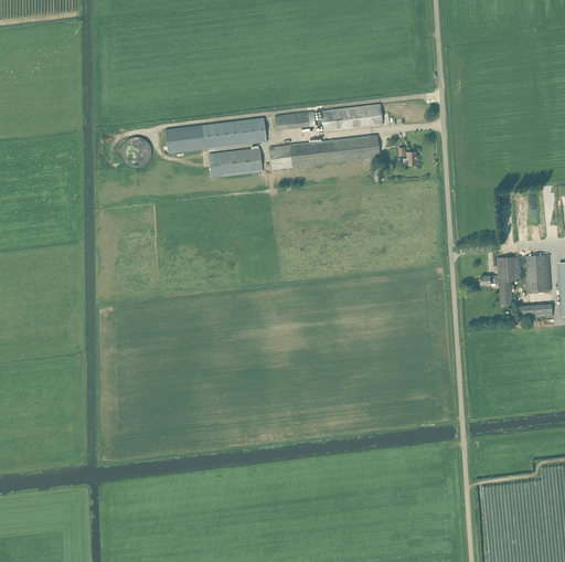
[(324,129),(380,123),(383,123),(380,101),(321,108),(324,129)]
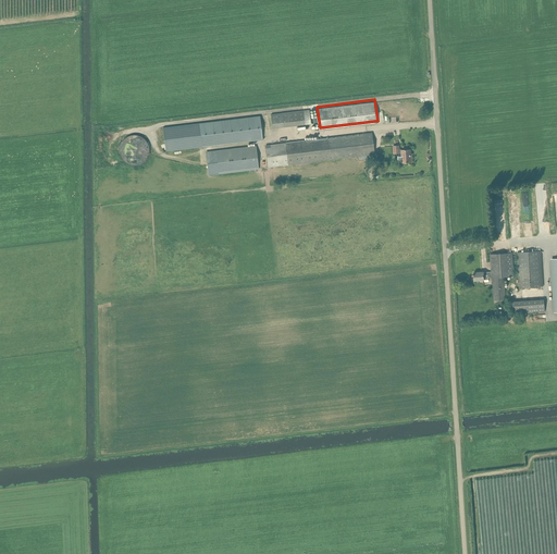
[(271,112),(272,125),(311,121),(309,108),(271,112)]
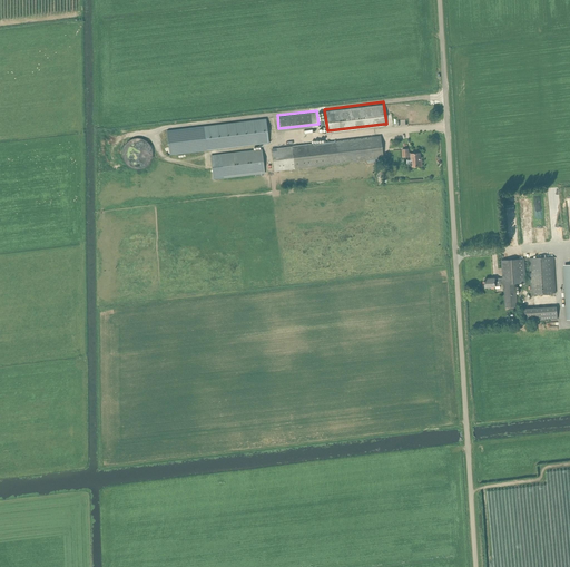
[(266,116),(167,128),(169,152),(268,139),(266,116)]
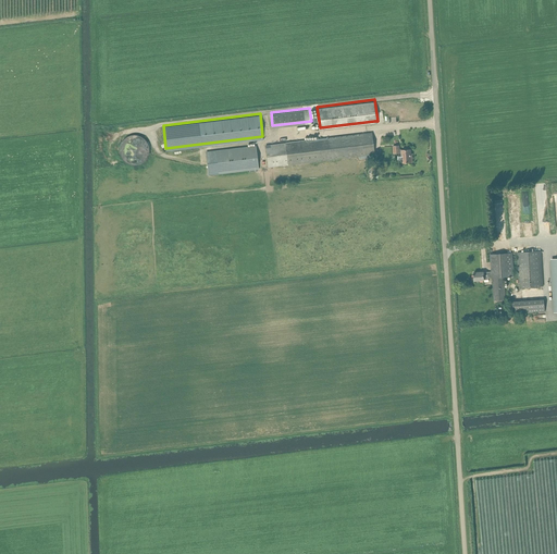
[(269,164),(287,162),(374,151),(372,130),(362,131),(362,130),(321,135),(321,136),(265,143),(269,164)]
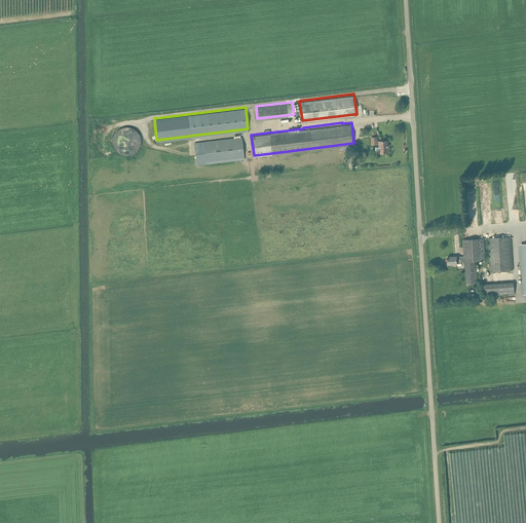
[(121,124),(114,146),(130,151),(132,148),(136,149),(141,129),(121,124)]
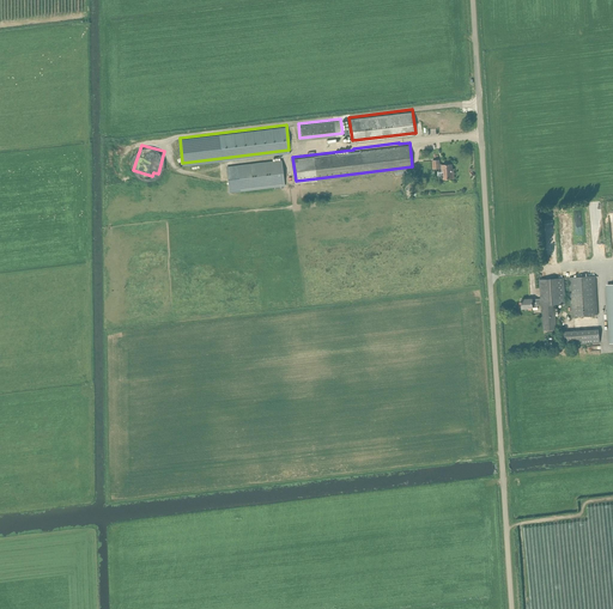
[(226,164),(229,189),(284,183),(280,157),(226,164)]
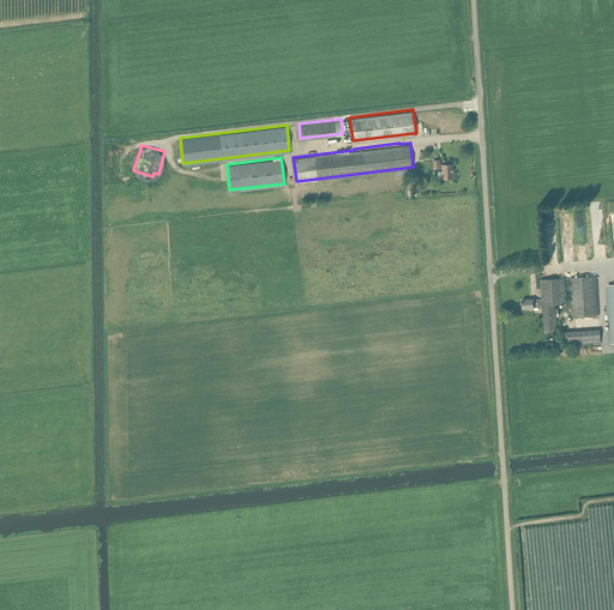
[(455,175),(455,169),(452,169),(452,161),(440,162),(440,157),(433,157),(434,165),(443,165),(444,176),(455,175)]
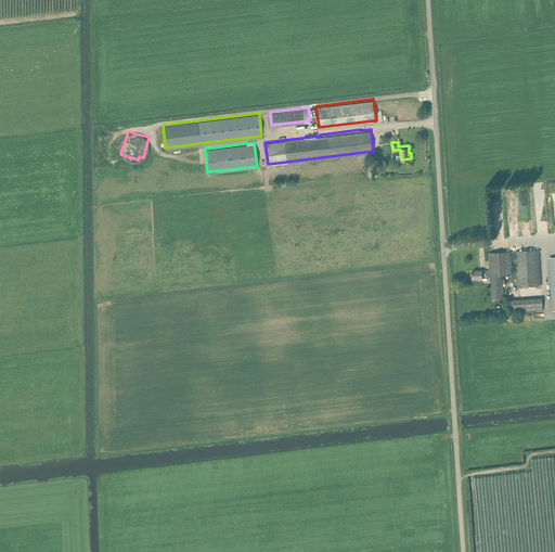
[(539,247),(536,247),(515,248),(518,283),(541,282),(539,247)]
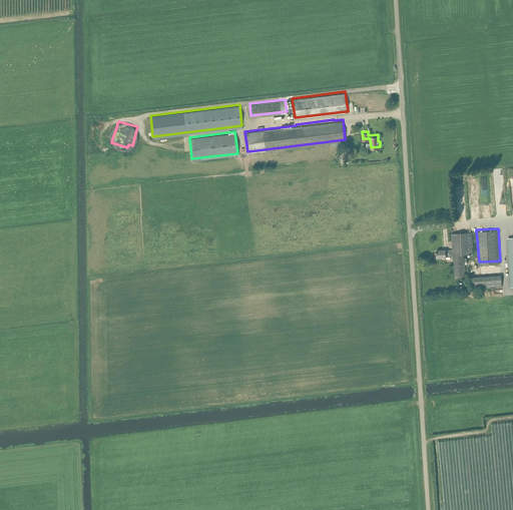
[(471,229),(453,231),(452,231),(453,247),(445,247),(436,248),(436,249),(436,250),(437,256),(446,255),(446,253),(454,252),(455,274),(465,274),(464,251),(472,251),(471,229)]
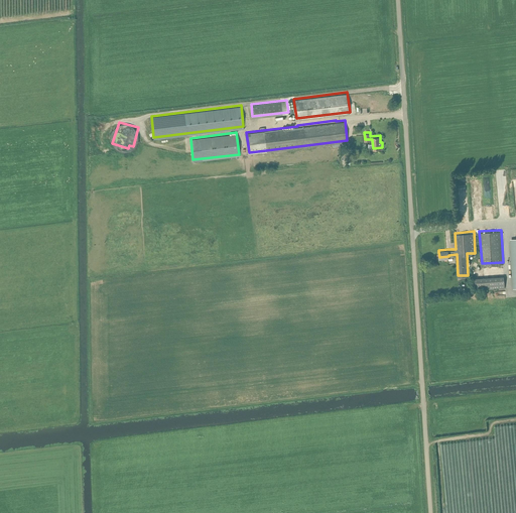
[(472,287),(503,285),(503,274),(472,275),(472,287)]
